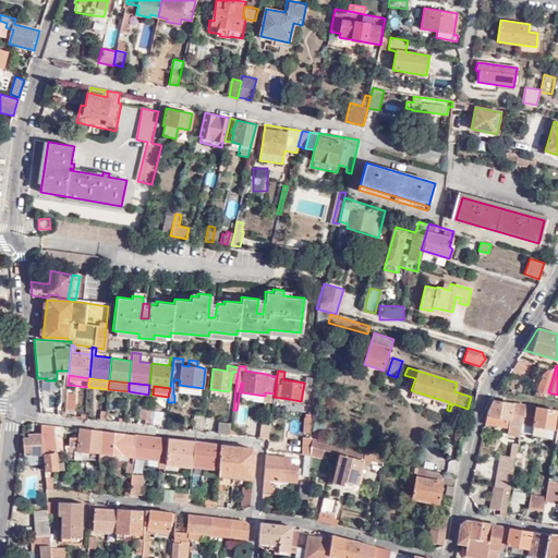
[(67,402),(67,409),(75,410),(76,393),(68,392),(68,398),(67,402)]
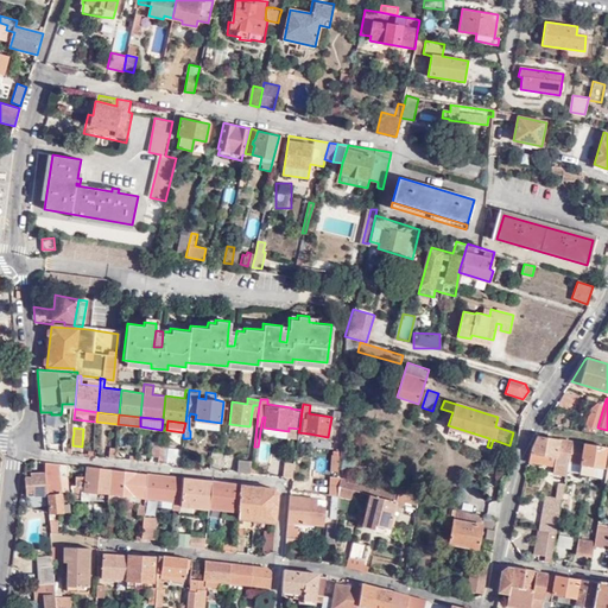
[(513,455),(518,434),(513,432),(510,445),(507,453),(513,455)]
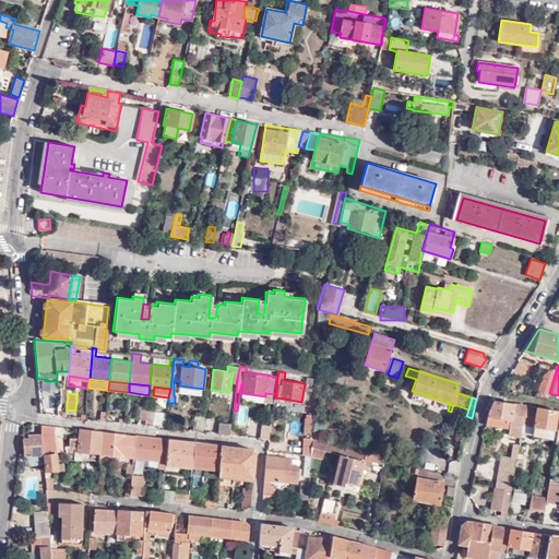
[(146,408),(147,400),(142,399),(141,407),(139,406),(138,417),(145,417),(146,408)]
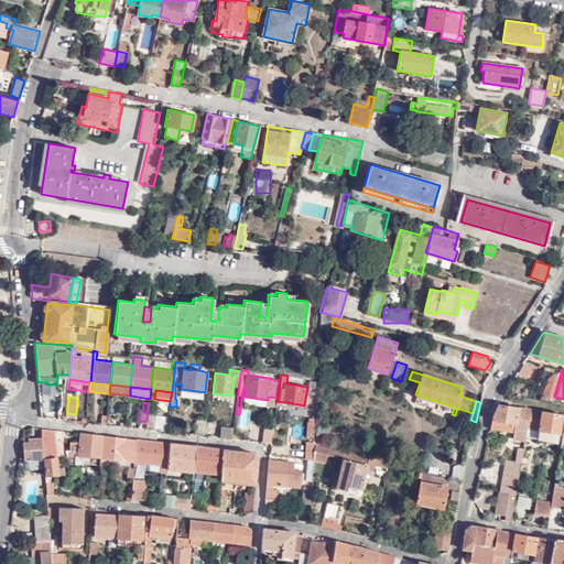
[(495,415),(491,427),(514,432),(513,438),(527,441),(529,427),(531,410),(499,405),(495,415)]
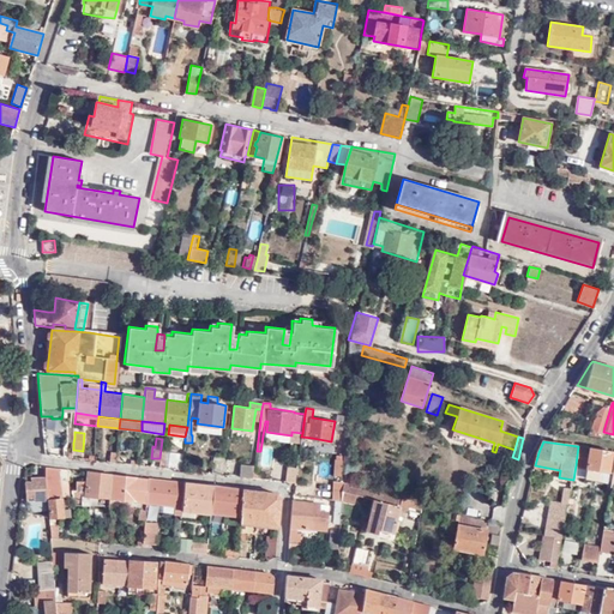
[(590,447),(578,446),(576,465),(587,468),(590,447)]
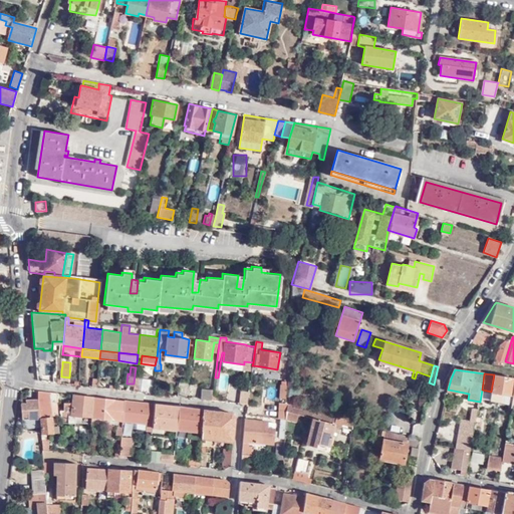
[(495,374),(492,396),(510,399),(513,377),(495,374)]
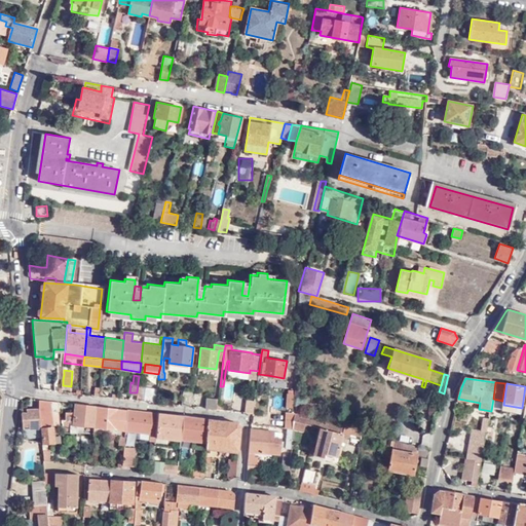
[(190,407),(192,391),(184,390),(182,406),(190,407)]
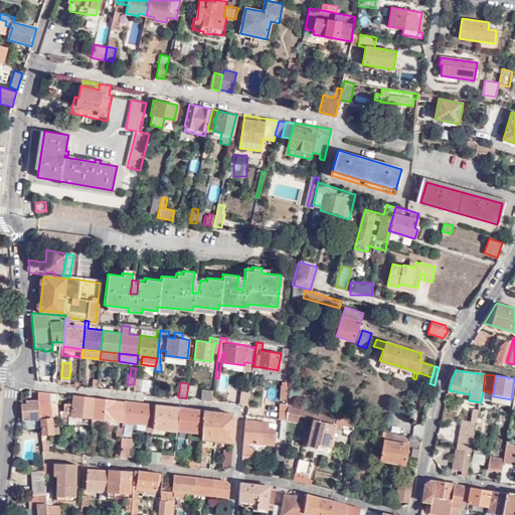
[(202,389),(201,400),(212,401),(212,397),(213,391),(202,389)]
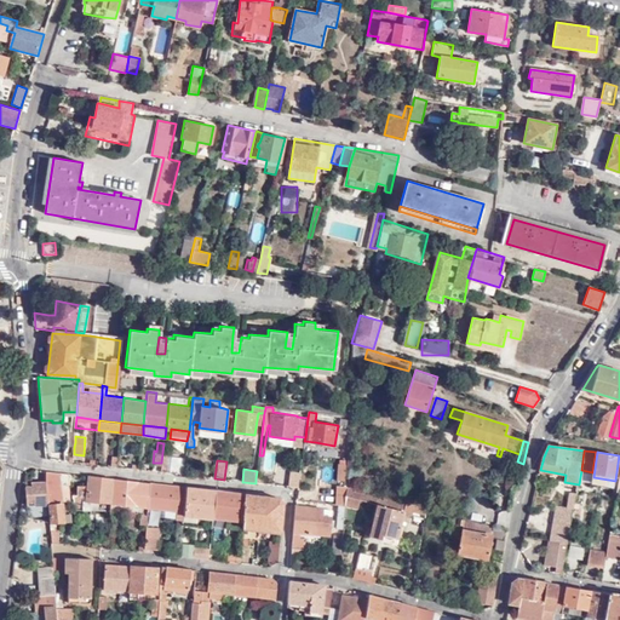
[(47,497),(59,498),(65,499),(65,501),(69,503),(68,484),(70,484),(69,475),(45,471),(47,497)]
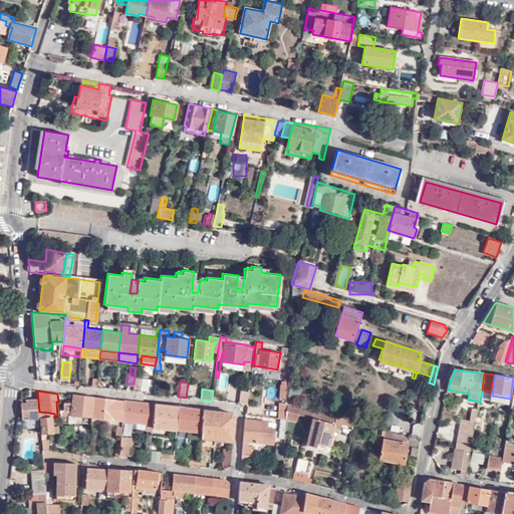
[(68,415),(91,418),(93,398),(73,395),(74,411),(63,410),(59,410),(58,412),(59,412),(59,414),(60,414),(60,417),(61,417),(61,421),(67,422),(68,415)]
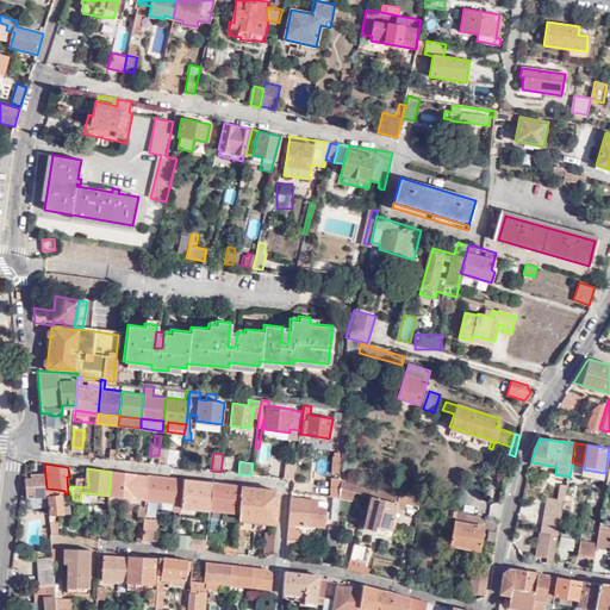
[(75,486),(88,487),(87,468),(86,468),(86,478),(76,478),(75,486)]
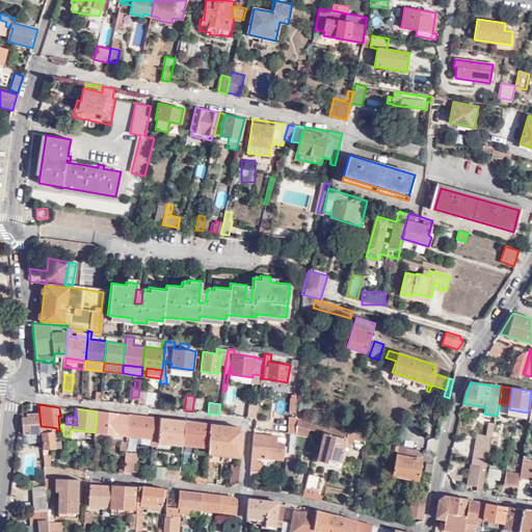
[(126,437),(128,415),(97,411),(95,432),(94,439),(120,442),(120,450),(125,450),(126,437)]
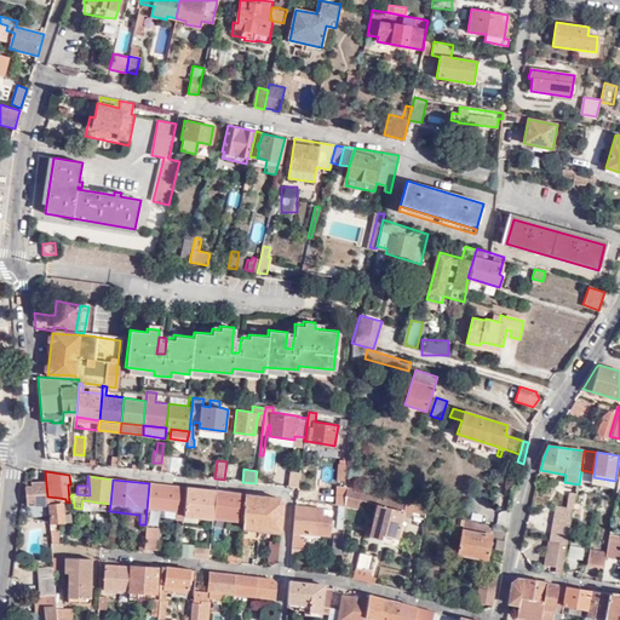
[(33,505),(46,505),(46,497),(45,483),(32,482),(32,487),(23,487),(21,503),(23,503),(23,505),(27,505),(27,501),(32,501),(33,505)]
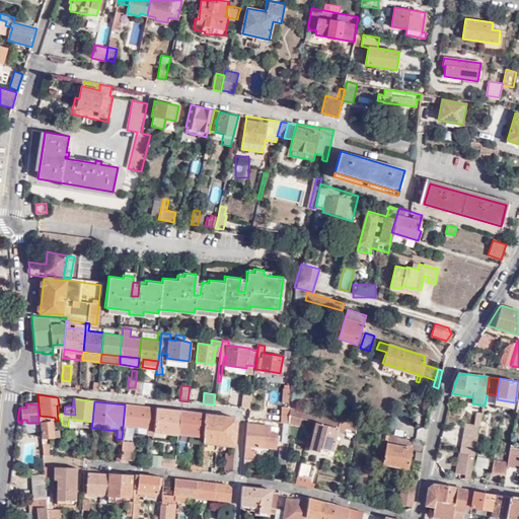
[(128,424),(148,427),(147,433),(153,433),(153,431),(153,428),(155,408),(125,404),(123,427),(127,427),(128,424)]
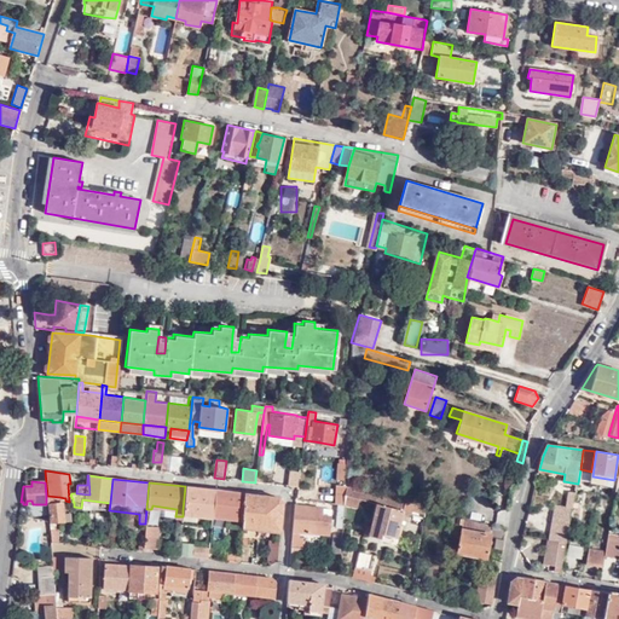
[(212,516),(214,490),(185,486),(183,510),(183,514),(212,516)]
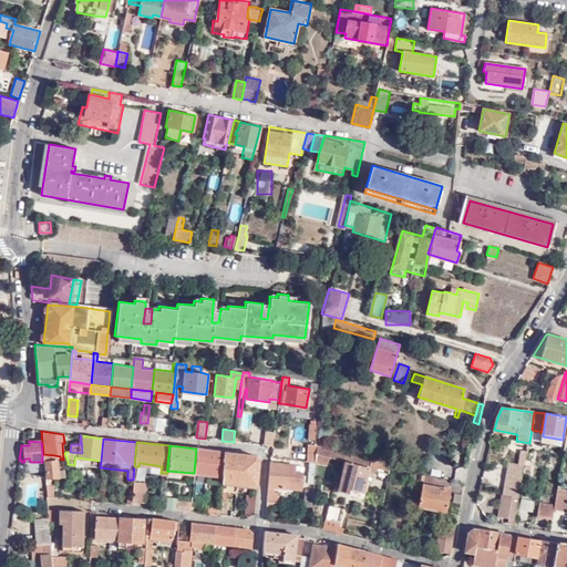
[(329,456),(342,460),(344,452),(320,447),(318,446),(315,461),(327,464),(329,456)]
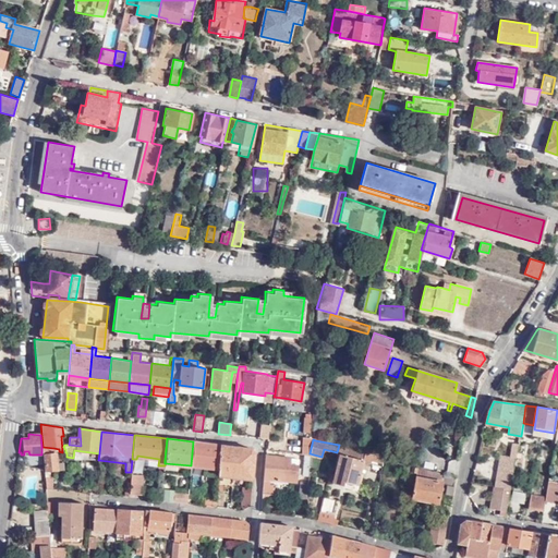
[(496,486),(511,488),(517,458),(519,459),(520,452),(522,441),(520,440),(519,445),(513,444),(511,457),(501,456),(496,486)]
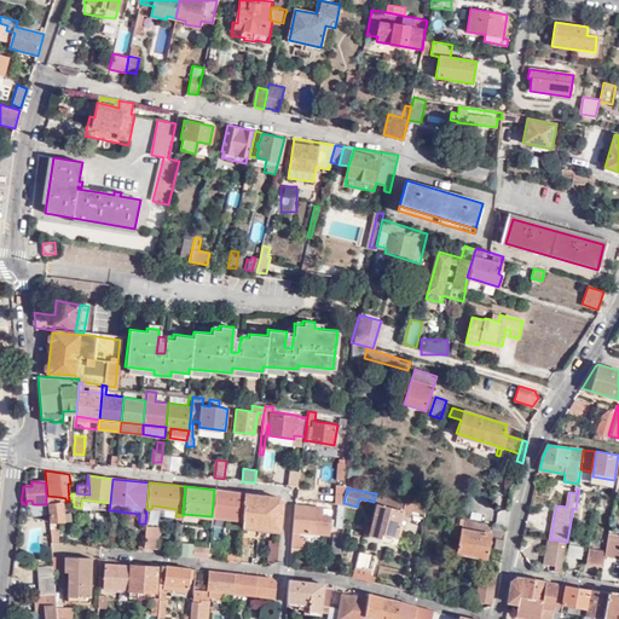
[(242,520),(244,493),(214,490),(212,516),(242,520)]
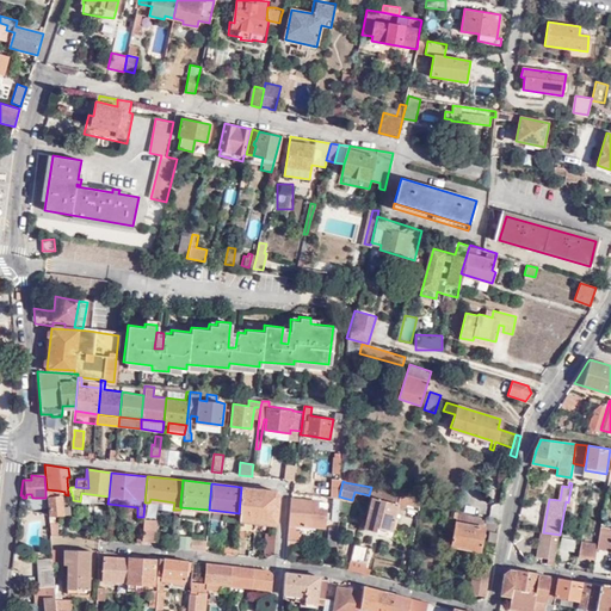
[(239,519),(277,524),(279,497),(275,491),(241,487),(239,513),(239,519)]
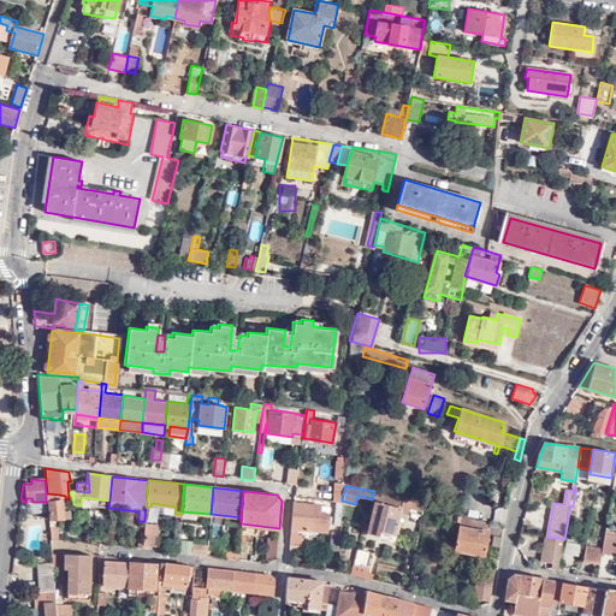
[(395,496),(394,504),(401,507),(401,508),(410,510),(410,507),(412,501),(408,499),(401,497),(395,496)]
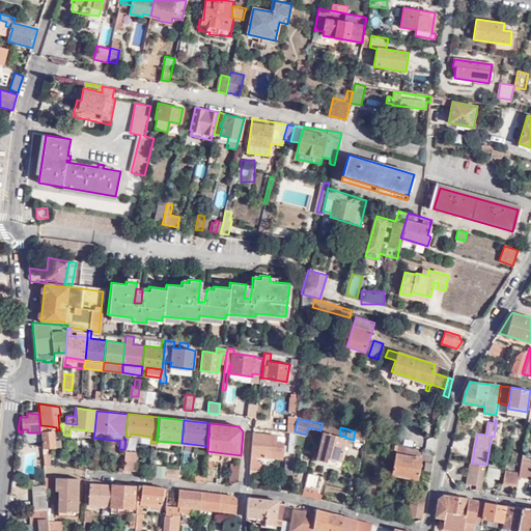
[(55,440),(55,430),(40,431),(43,449),(48,449),(62,448),(61,440),(55,440)]
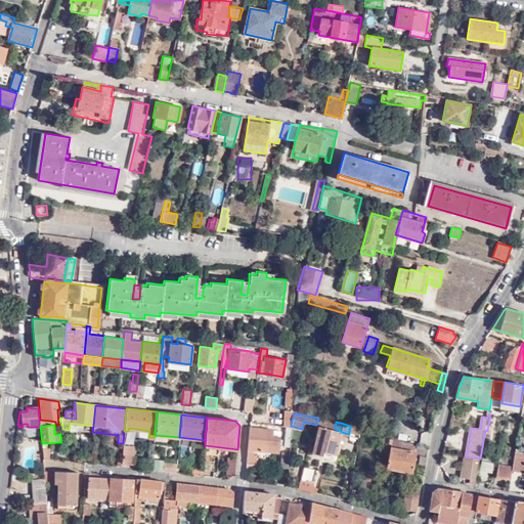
[(341,432),(341,431),(335,429),(318,425),(312,453),(335,459),(341,432)]
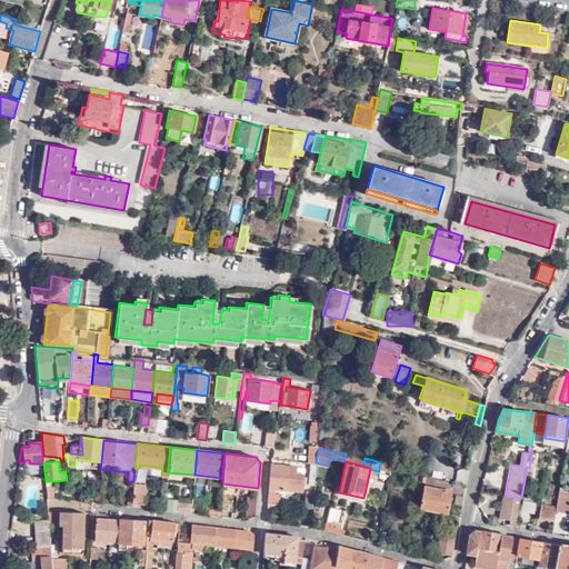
[(306,468),(271,465),(268,503),(283,505),(285,495),(280,495),(280,489),(303,491),(306,468)]
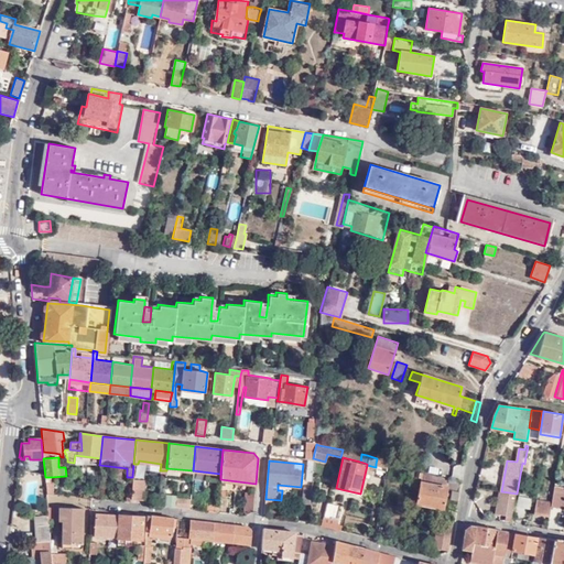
[(456,500),(459,481),(413,474),(413,477),(419,478),(414,503),(442,509),(446,487),(451,488),(449,499),(456,500)]
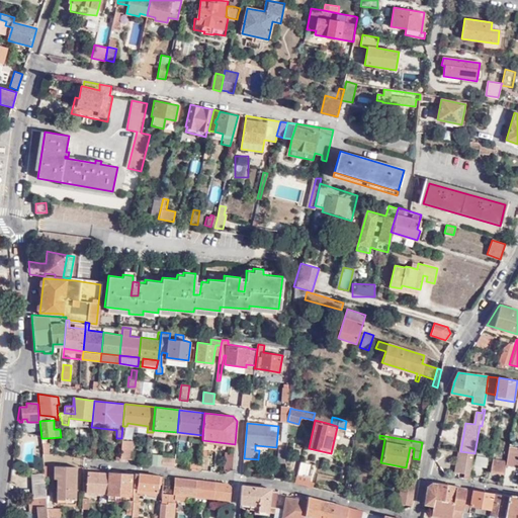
[(119,457),(119,458),(131,459),(133,441),(121,440),(119,457)]
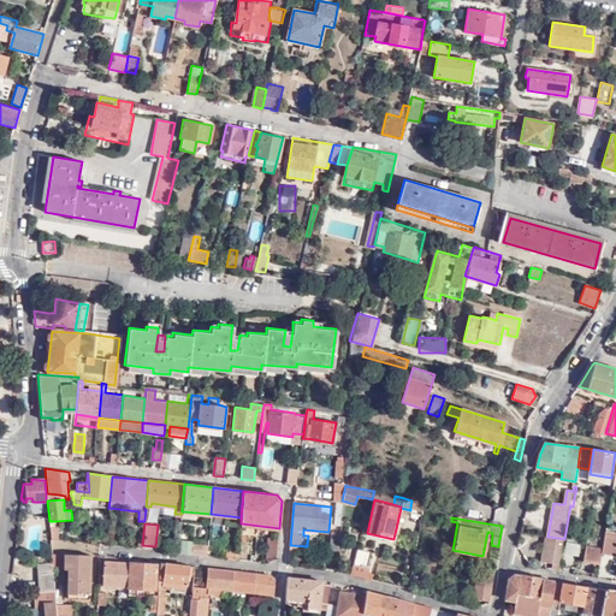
[(339,551),(339,532),(330,531),(329,550),(339,551)]
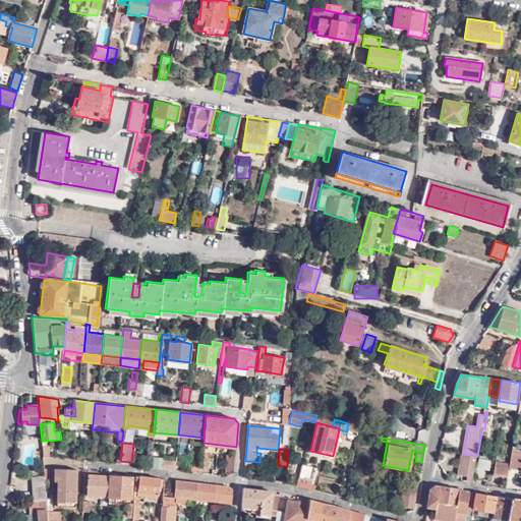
[(510,462),(509,467),(520,470),(520,468),(520,450),(512,449),(510,462)]
